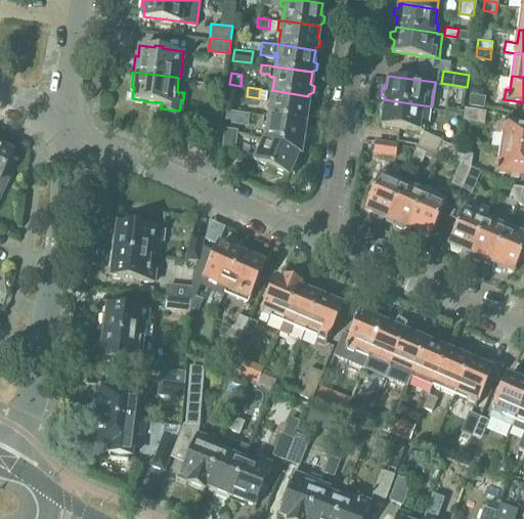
[(267,98),(267,99),(271,100),(268,114),(305,119),(305,118),(309,117),(310,110),(306,107),(308,96),(272,90),(269,90),(267,98)]
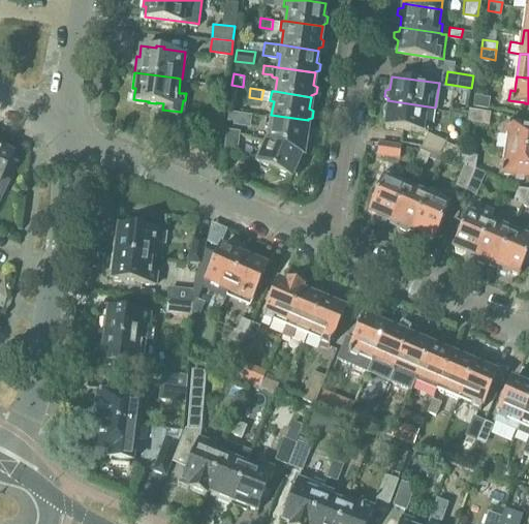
[(491,95),(474,93),(473,103),(489,106),(491,95)]
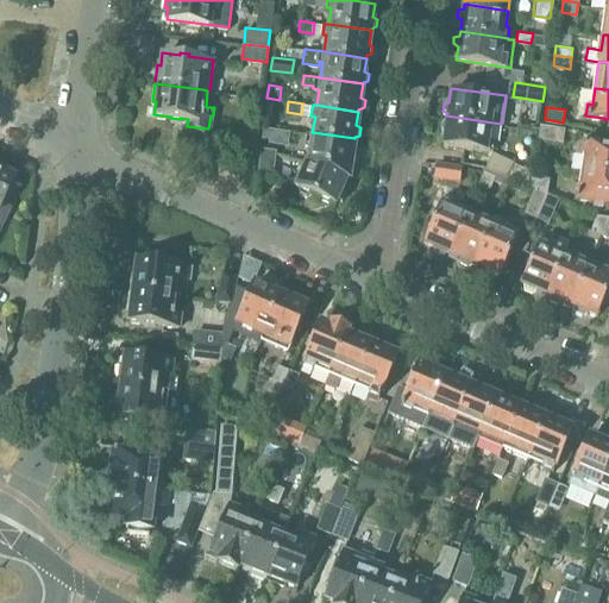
[(491,149),(497,150),(498,143),(493,142),(494,138),(498,139),(501,124),(446,115),(446,119),(441,120),(440,127),(444,130),(443,144),(491,151),(491,149)]
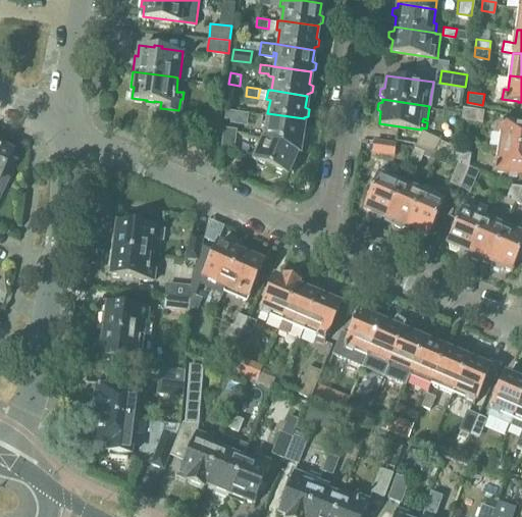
[(216,138),(220,107),(209,106),(205,137),(216,138)]
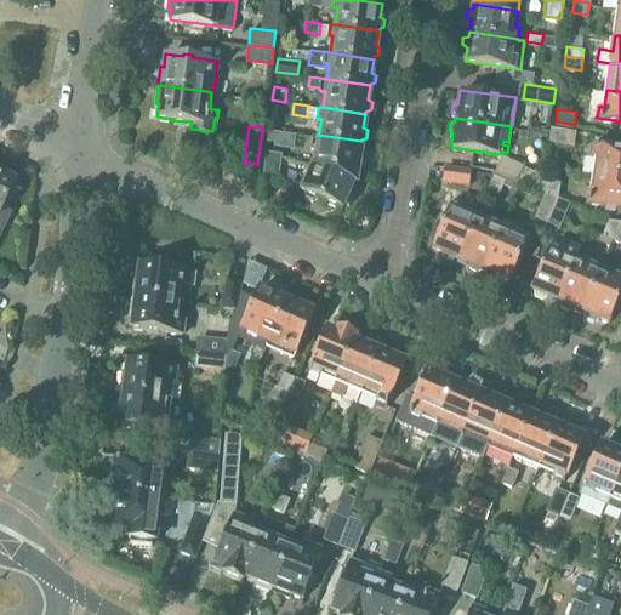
[(575,129),(551,126),(548,140),(573,143),(575,129)]
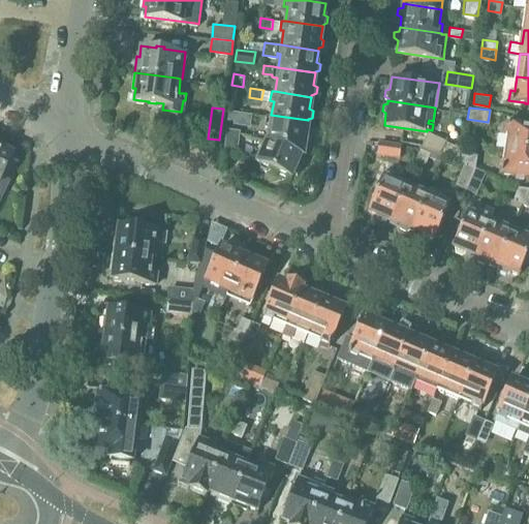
[(270,128),(266,137),(304,144),(305,142),(309,141),(310,134),(306,132),(308,120),(271,115),(268,115),(267,123),(267,125),(270,125),(270,128)]
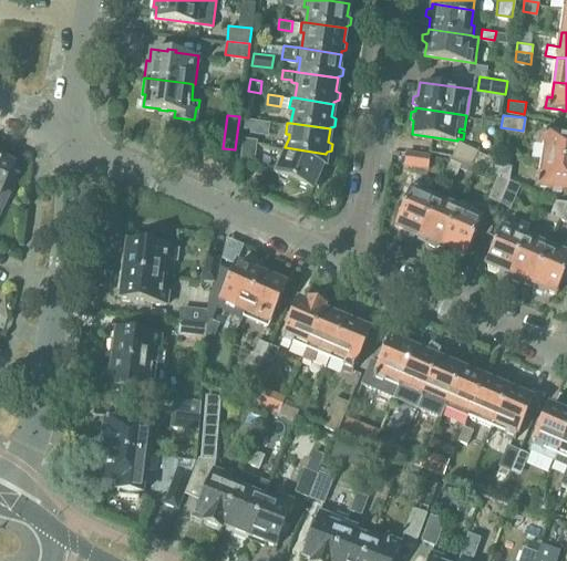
[(543,142),(540,156),(566,159),(566,132),(559,131),(559,132),(542,128),(540,141),(543,142)]
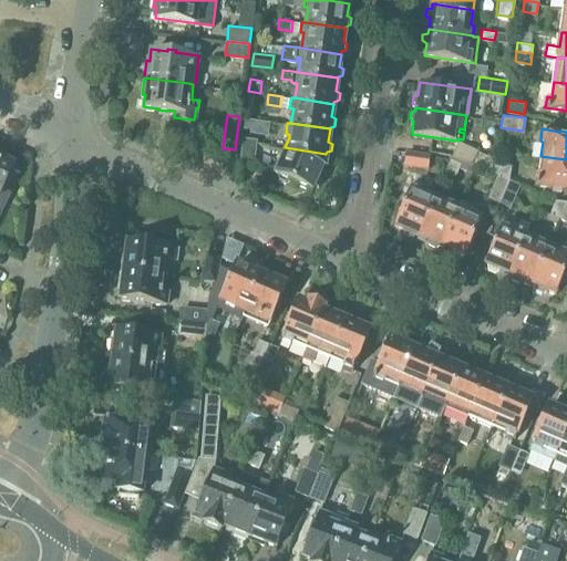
[(241,135),(239,157),(253,158),(255,137),(241,135)]
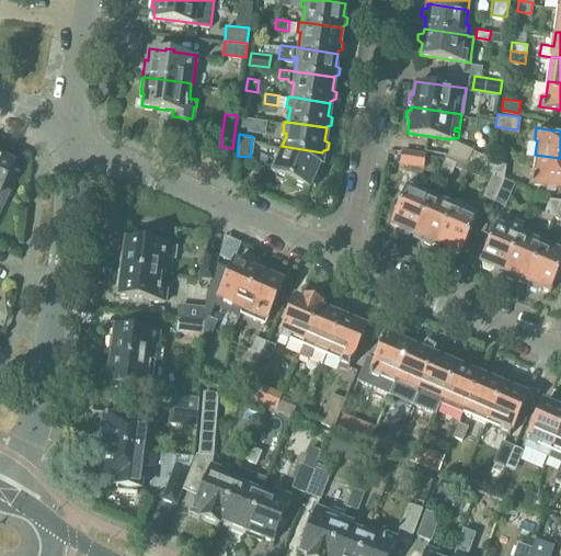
[(272,169),(271,170),(274,171),(275,176),(281,179),(284,176),(285,176),(308,185),(309,183),(313,182),(317,177),(315,172),(316,170),(317,161),(321,162),(322,152),(282,146),(272,169)]
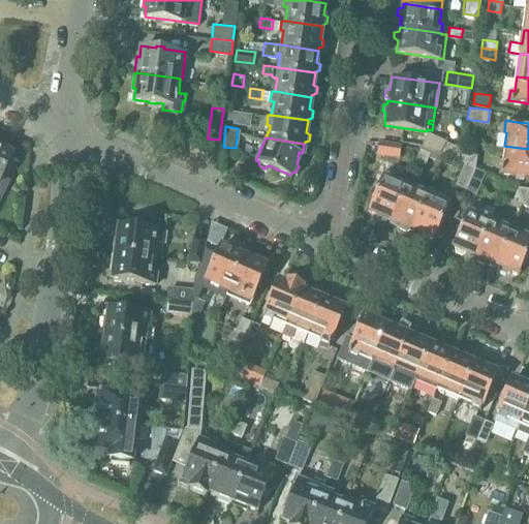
[(463,160),(464,151),(465,147),(446,140),(441,152),(463,160)]
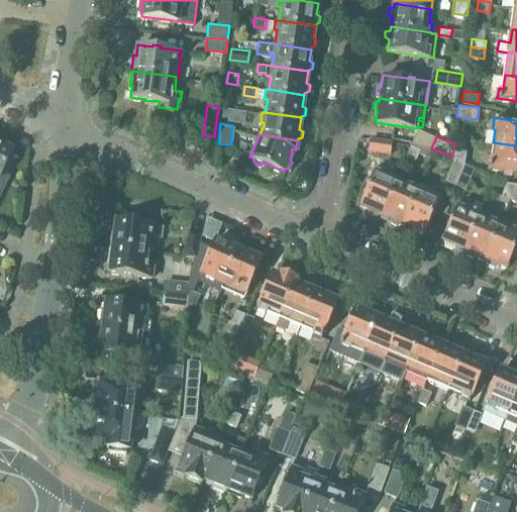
[(368,148),(383,150),(390,152),(392,140),(370,137),(368,148)]
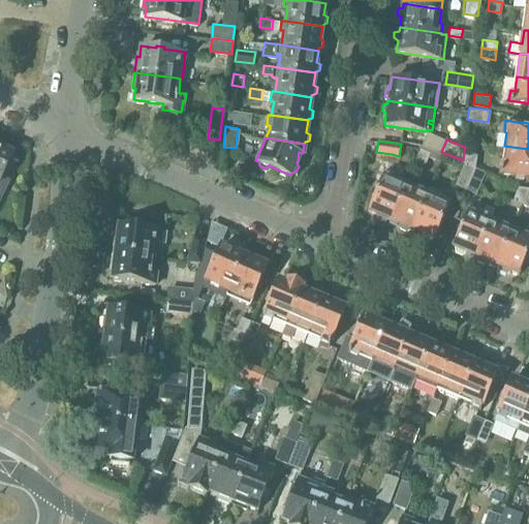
[(0,176),(12,151),(0,144),(0,194),(5,185),(0,182),(0,176)]
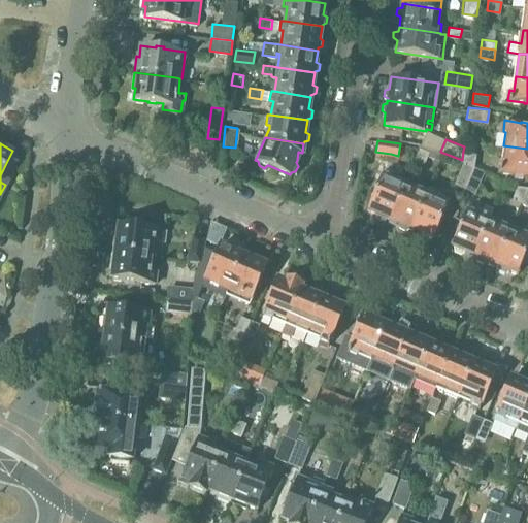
[(527,149),(503,145),(501,160),(498,160),(497,169),(515,172),(514,173),(522,174),(522,173),(527,173),(527,149)]
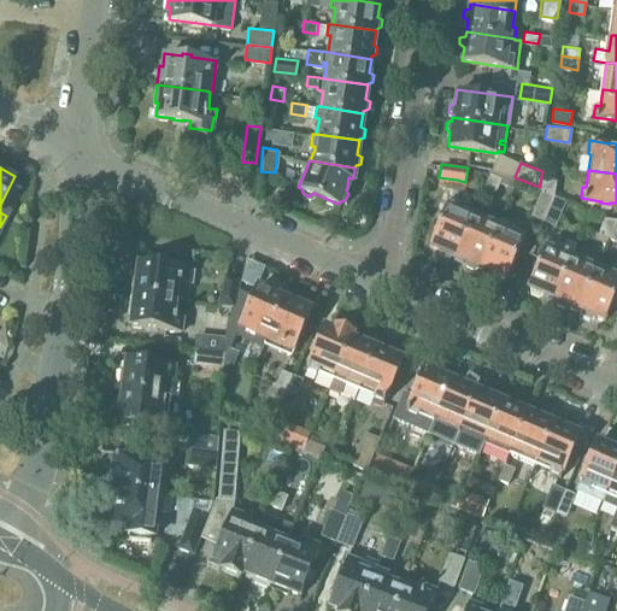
[(504,177),(492,171),(486,186),(498,191),(504,177)]
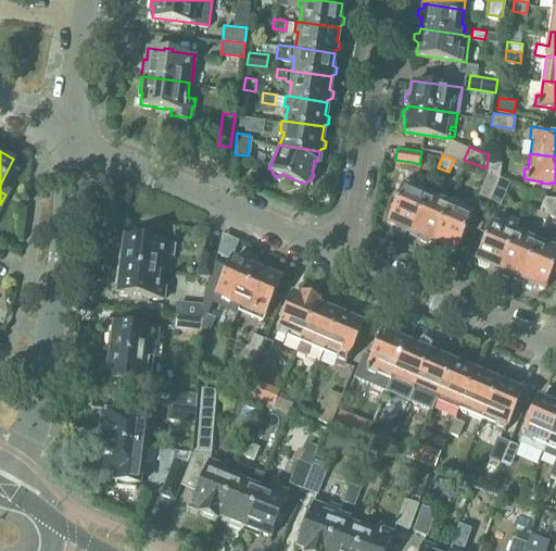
[(487,168),(491,171),(502,175),(504,161),(488,159),(487,168)]
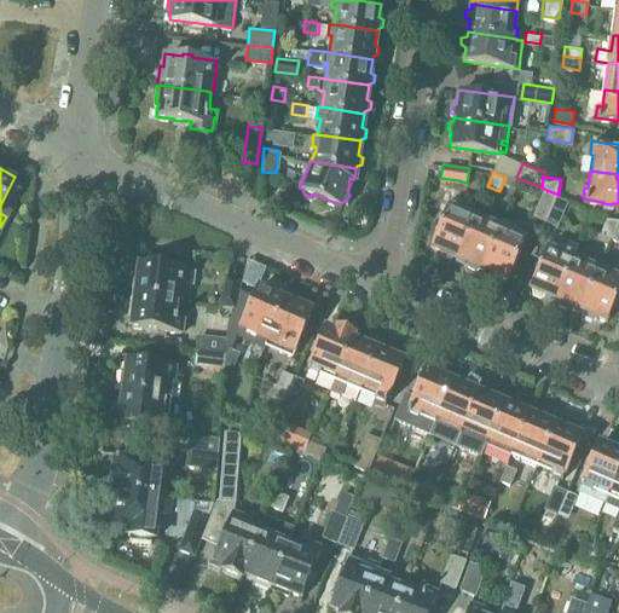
[(548,220),(559,195),(547,190),(536,214),(548,220)]
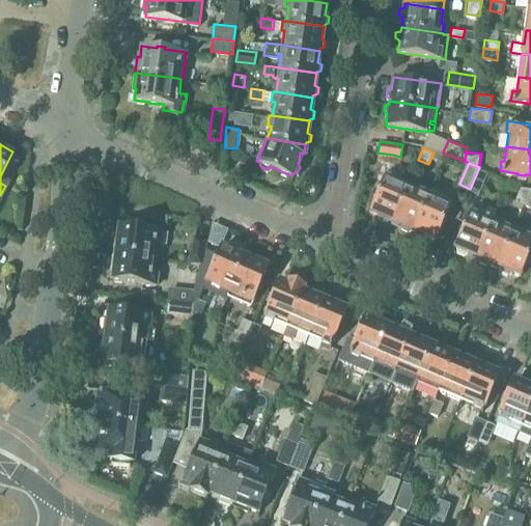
[(479,167),(470,189),(480,193),(490,171),(479,167)]
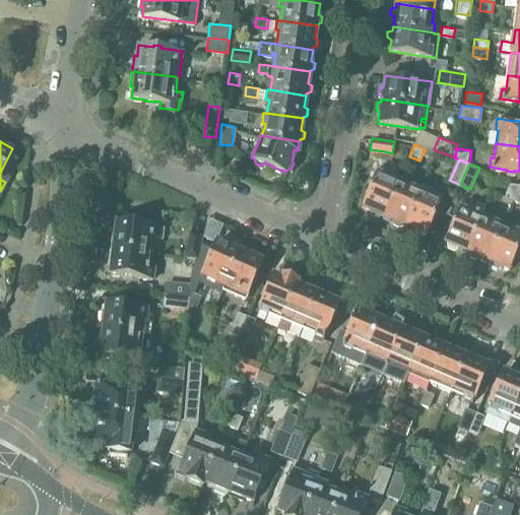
[(383,213),(399,177),(377,167),(370,184),(369,183),(365,192),(366,192),(362,204),(371,208),(371,211),(377,214),(381,212),(383,213)]
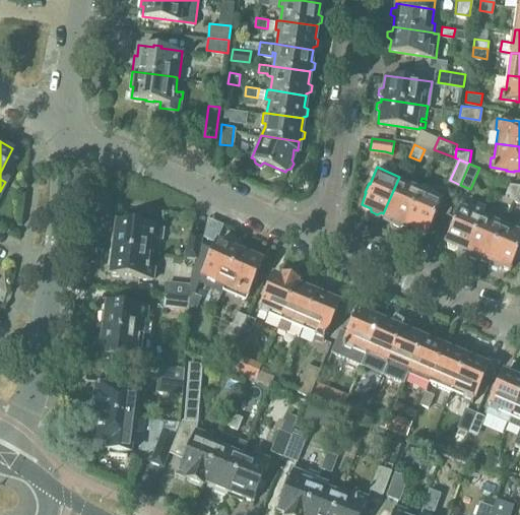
[(401,221),(404,223),(420,186),(399,177),(383,213),(392,217),(393,221),(398,223),(401,221)]
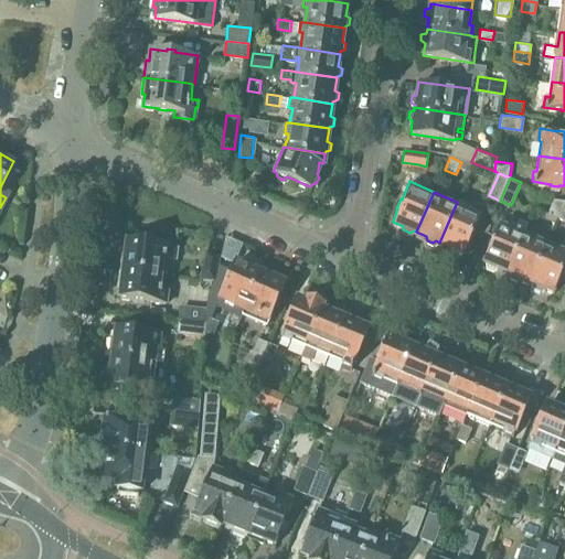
[(558,212),(564,199),(553,197),(548,208),(558,212)]
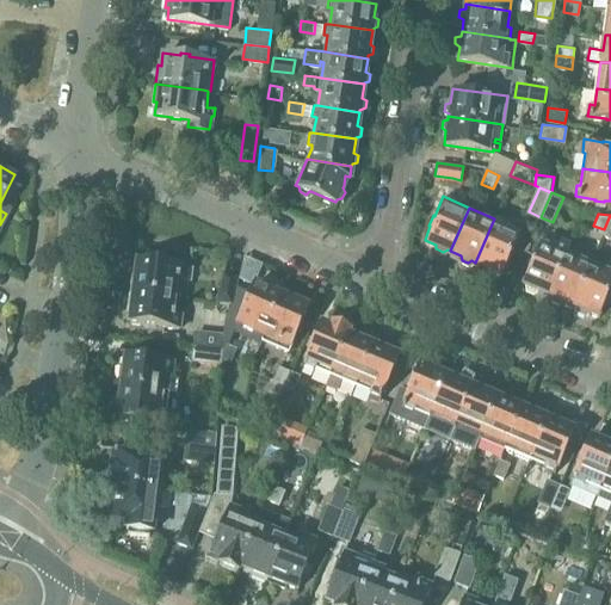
[(519,229),(494,218),(475,263),(486,267),(487,271),(494,275),(497,271),(500,273),(519,229)]
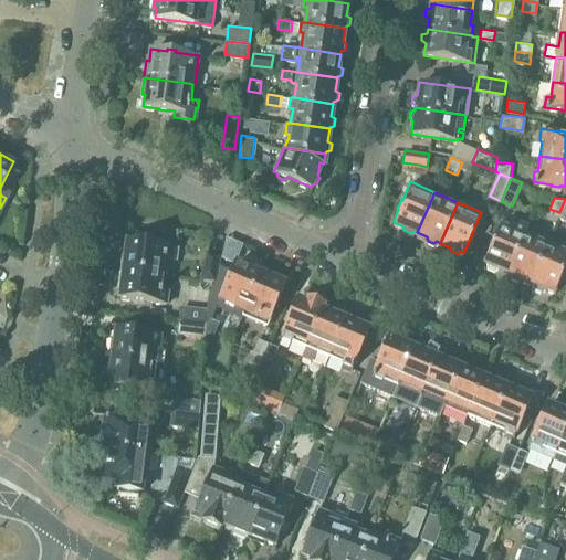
[(498,265),(507,270),(528,221),(520,217),(515,225),(501,220),(483,260),(486,261),(486,265),(493,267),(498,265)]
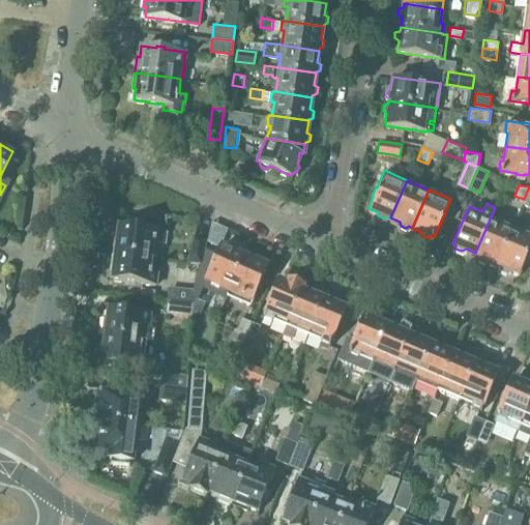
[(488,259),(497,263),(512,226),(492,216),(496,207),(495,207),(475,253),(477,254),(478,258),(484,261),(488,259)]
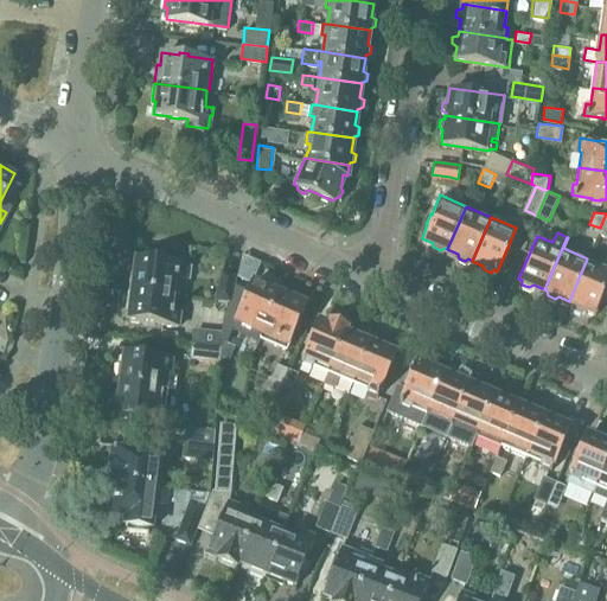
[(583,307),(595,312),(601,298),(602,299),(606,289),(605,288),(606,282),(606,255),(601,264),(587,259),(569,301),(572,302),(573,306),(580,309),(583,307)]
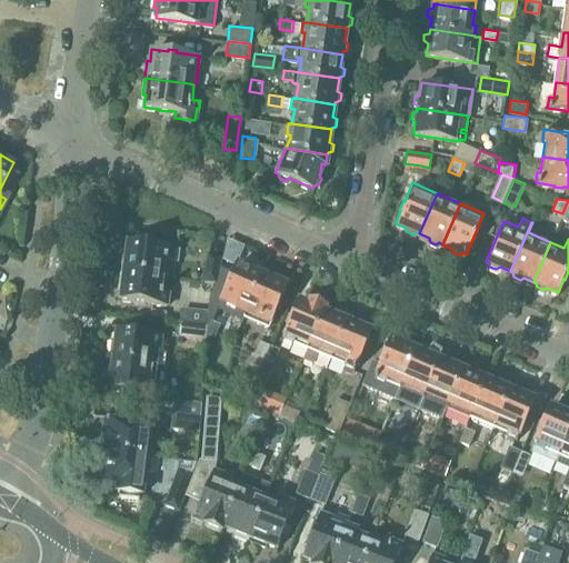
[(122,252),(120,268),(163,273),(167,245),(150,243),(150,242),(141,241),(141,242),(128,240),(126,252),(122,252)]
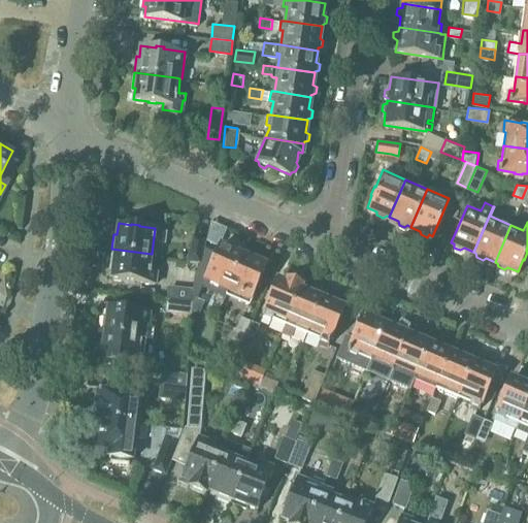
[(188,257),(199,260),(204,237),(193,235),(188,257)]
